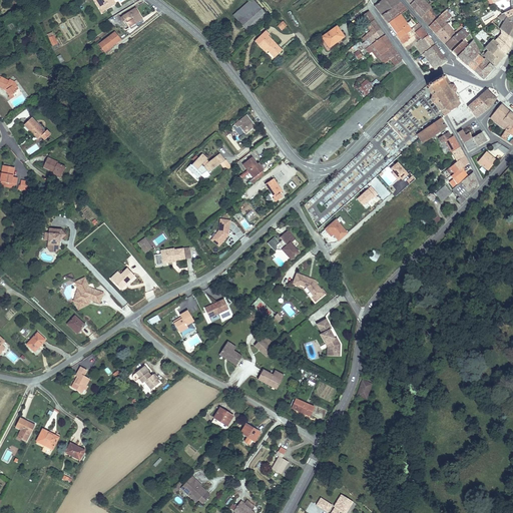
[(98,0),(103,8),(117,0),(98,0)]
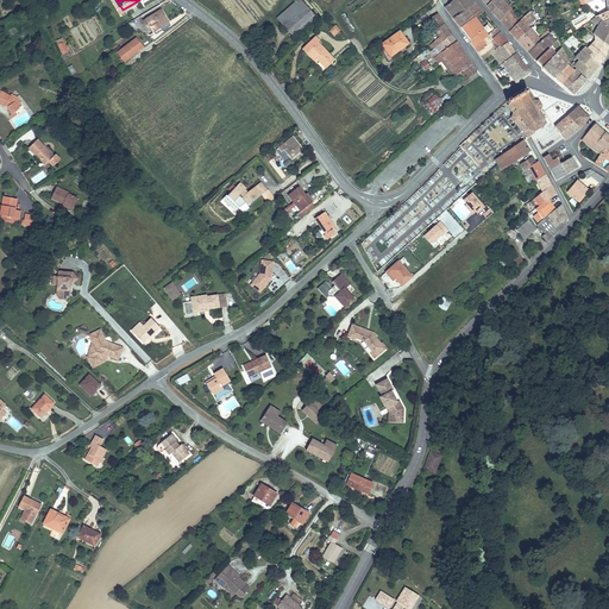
[(315,17),(301,0),(300,0),(277,19),(293,36),(315,17)]
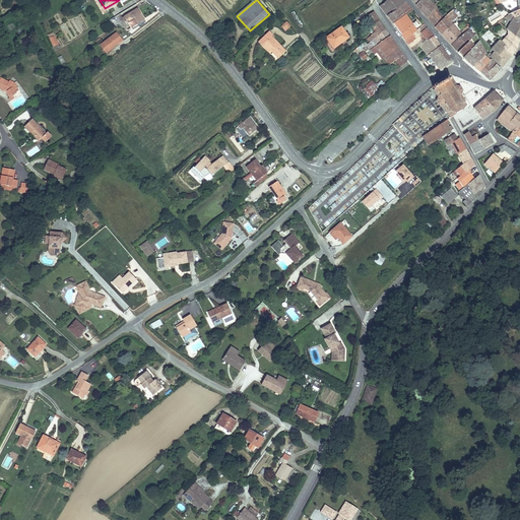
[(390,0),(380,9),(387,19),(405,6),(399,0),(390,0)]
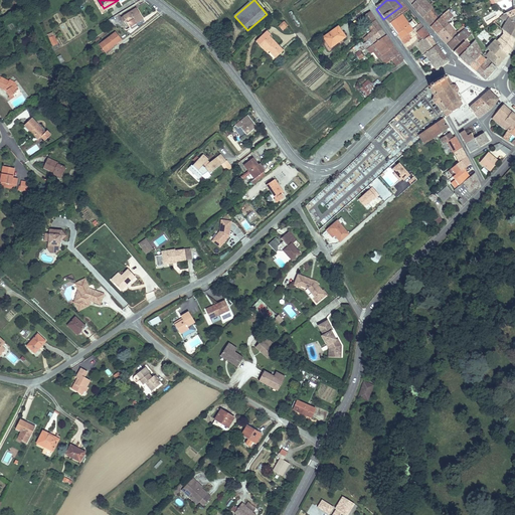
[(404,0),(417,13),(431,29),(440,21),(422,0),(404,0)]
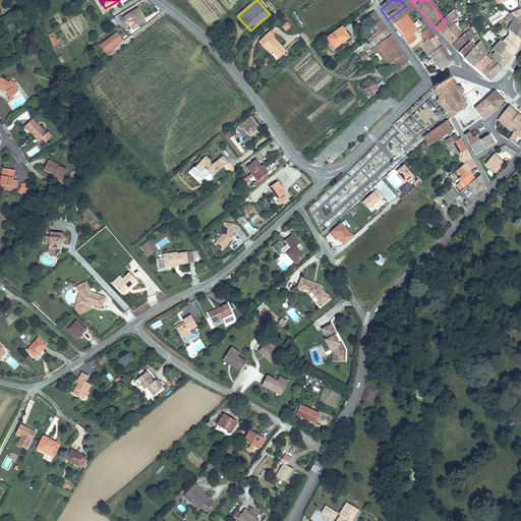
[(135,22),(140,18),(147,12),(139,4),(127,13),(130,17),(135,22)]
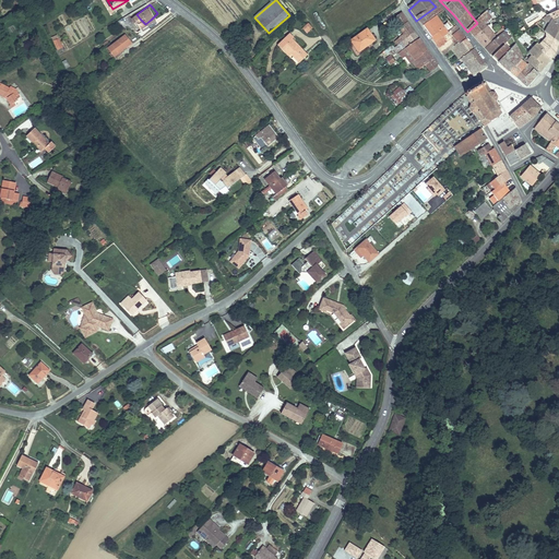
[(436,7),(416,21),(421,28),(435,20),(442,13),(436,7)]
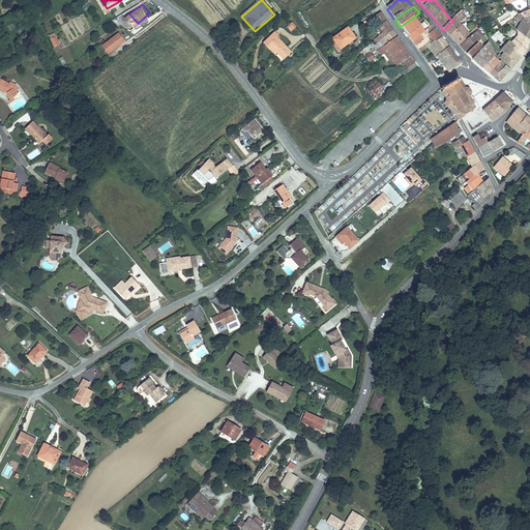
[(523,22),(529,19),(529,6),(526,7),(526,8),(526,12),(516,18),(523,22)]
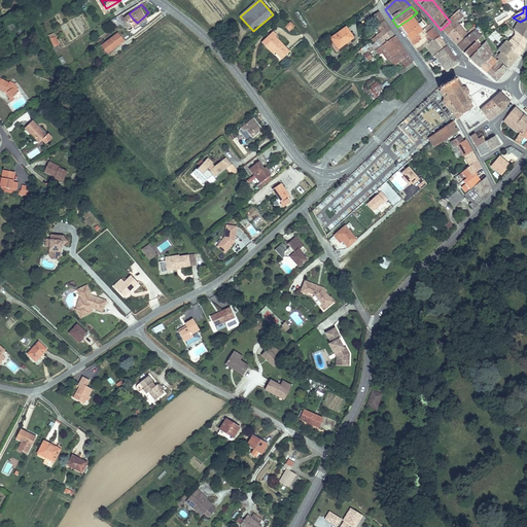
[(511,13),(513,18),(523,12),(523,8),(511,13)]
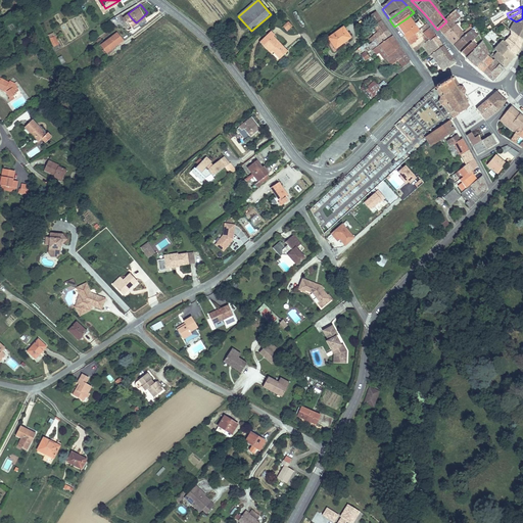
[(293,13),(299,25),(302,22),(296,12),(293,13)]
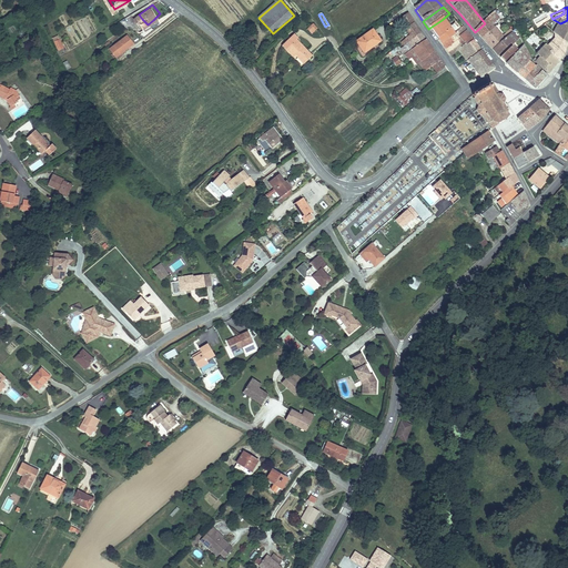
[(414,24),(407,14),(398,21),(405,30),(414,24)]
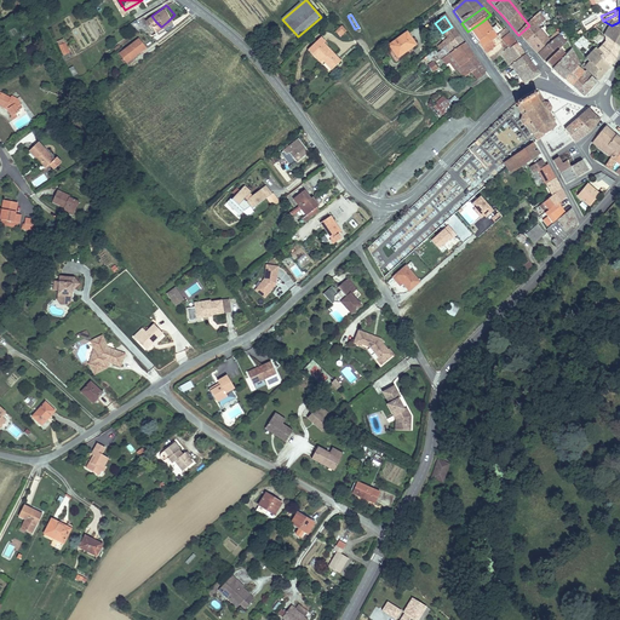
[(529,26),(518,35),(526,42),(540,32),(545,23),(541,19),(544,17),(543,16),(529,26)]
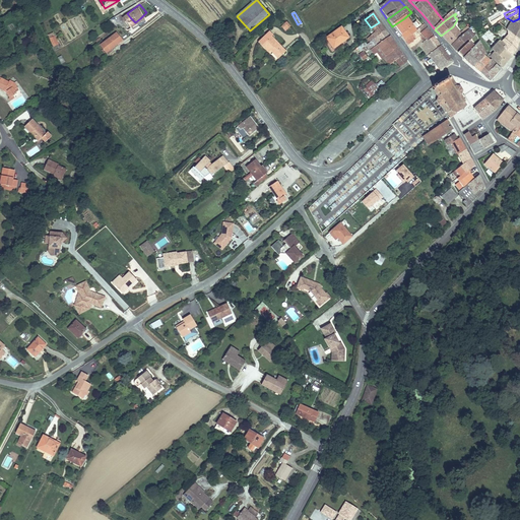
[(509,26),(519,40),(519,39),(519,18),(513,21),(506,17),(498,24),(505,30),(509,26)]
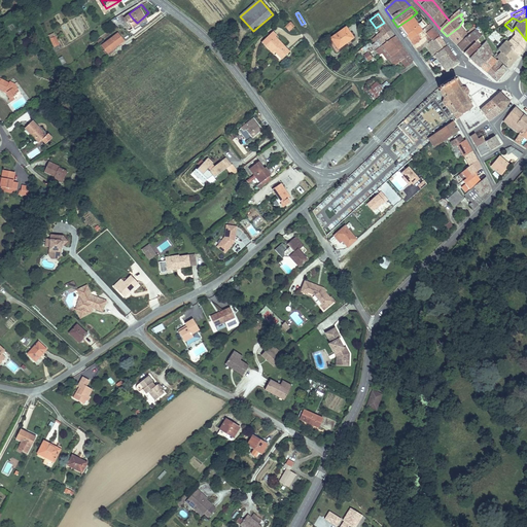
[(410,19),(397,27),(409,41),(410,43),(427,29),(424,26),(419,30),(417,28),(410,19)]
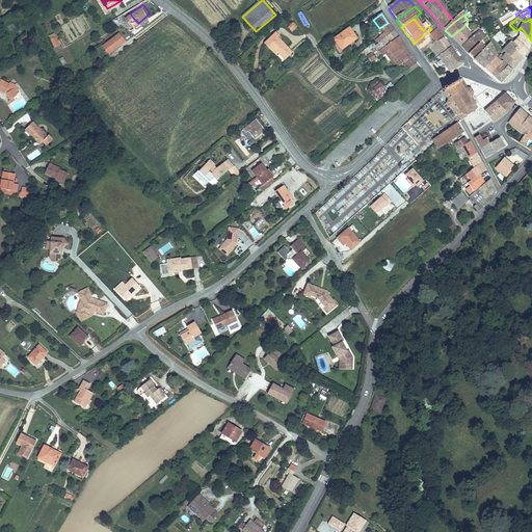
[(374,41),(377,44),(381,41),(384,40),(394,32),(393,31),(388,23),(379,28),(376,31),(380,36),(374,41)]
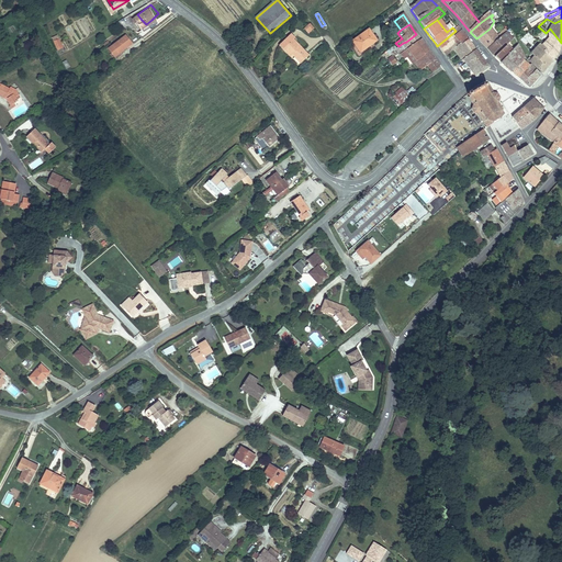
[(369,41),(371,43),(375,40),(367,29),(351,41),(358,48),(369,41)]
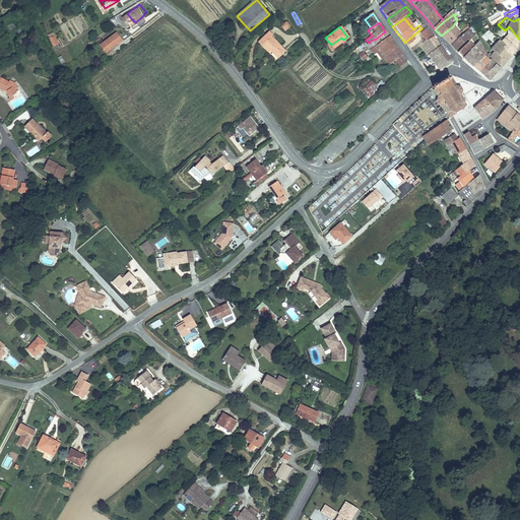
[(421,28),(404,43),(408,48),(411,46),(413,49),(417,45),(420,49),(428,58),(441,48),(434,39),(426,45),(418,37),(427,30),(424,26),(421,28)]
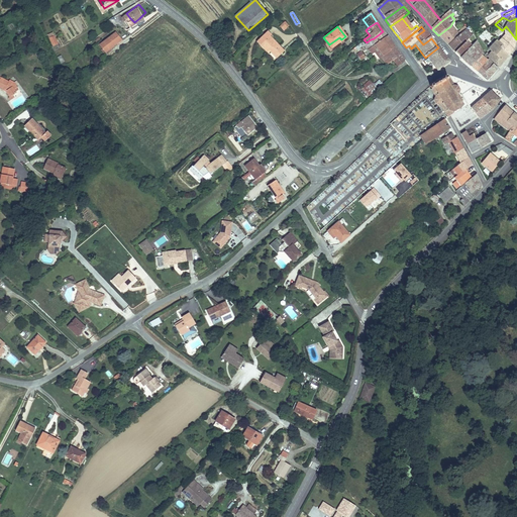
[(450,26),(438,35),(448,46),(462,34),(460,32),(457,35),(450,26)]
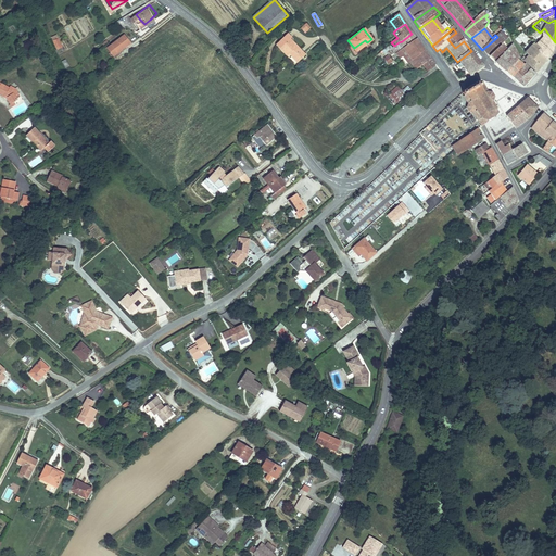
[(545,38),(554,49),(555,42),(544,28),(540,33),(545,37),(545,38)]
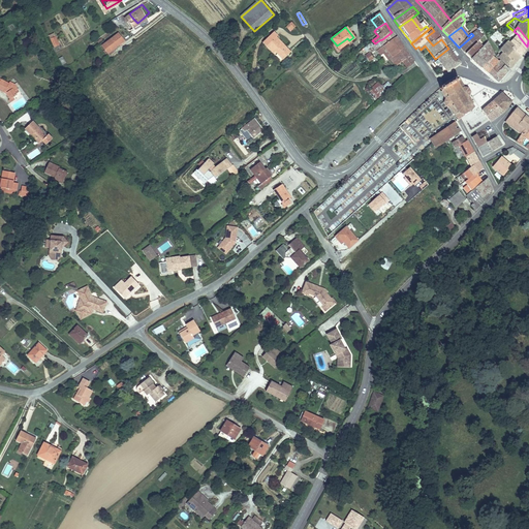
[(56,44),(64,41),(57,29),(50,32),(56,44)]
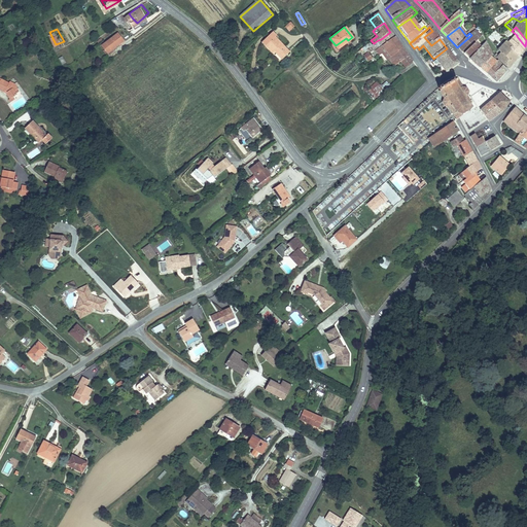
[(112,47),(127,37),(121,29),(107,40),(112,47)]
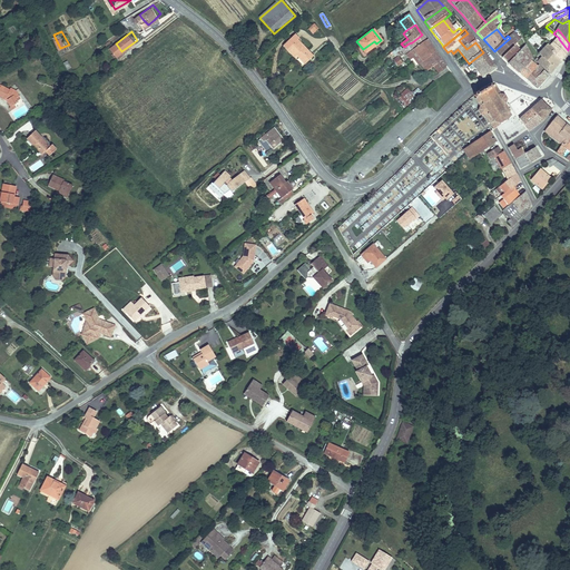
[(510,38),(494,51),(500,57),(511,47),(512,48),(514,47),(521,41),(517,32),(510,38)]
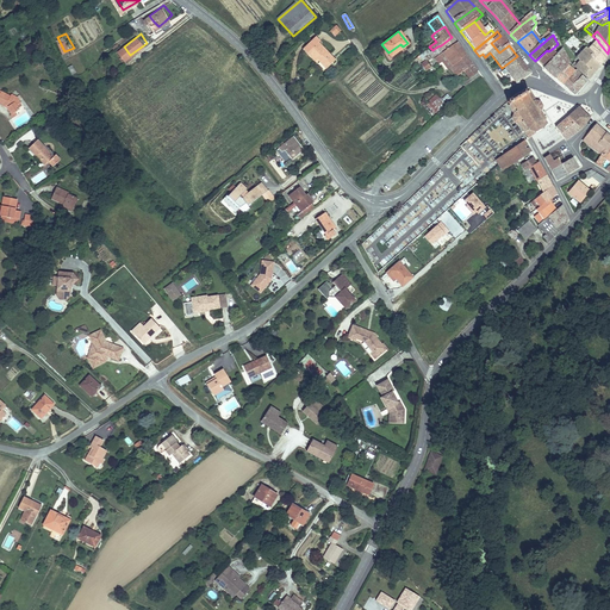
[(505,41),(500,36),(491,43),(499,53),(509,45),(505,41)]
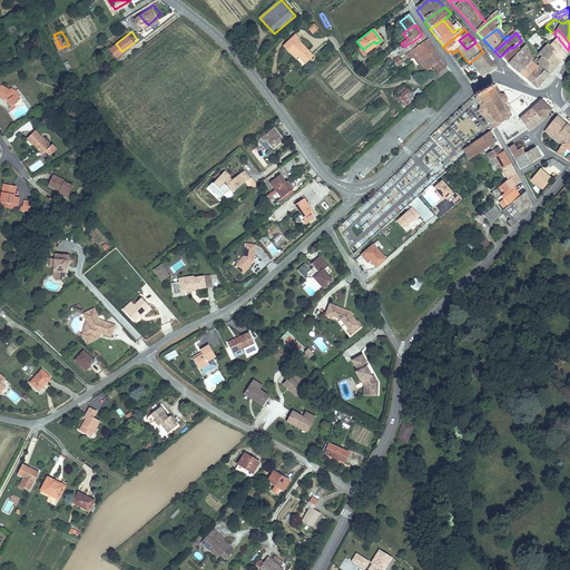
[(306,66),(314,58),(297,40),(298,39),(294,35),(282,47),(294,58),(296,56),(306,66)]
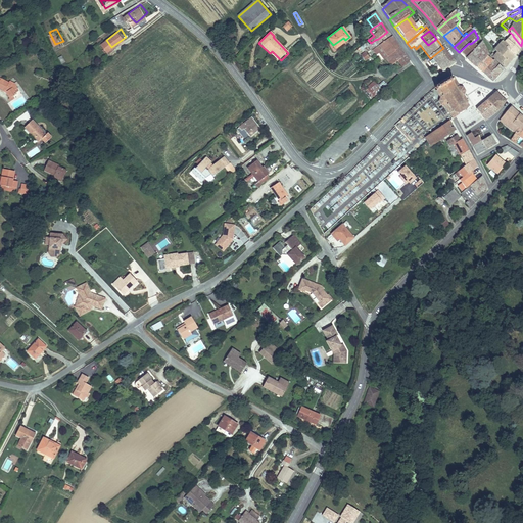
[(391,38),(387,32),(378,39),(382,45),(391,38)]
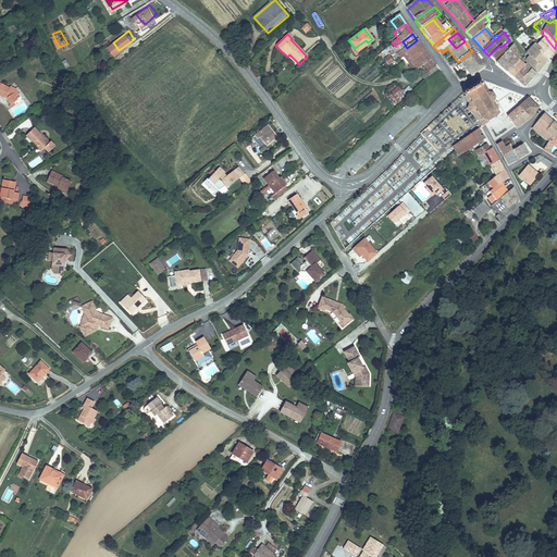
[(541,56),(547,62),(549,60),(551,58),(555,49),(546,38),(546,37),(536,47),(543,53),(541,56)]
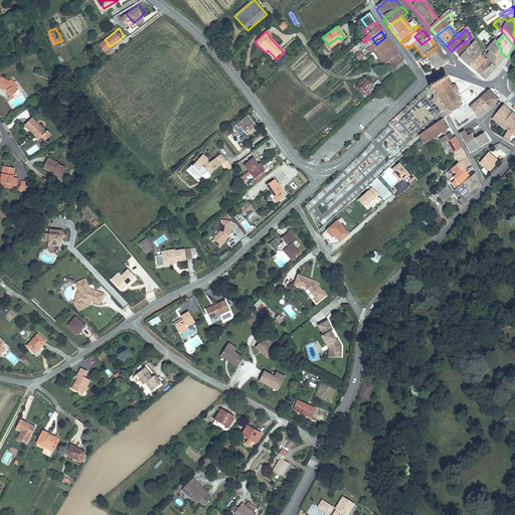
[(330,47),(340,39),(338,37),(328,44),(330,47)]
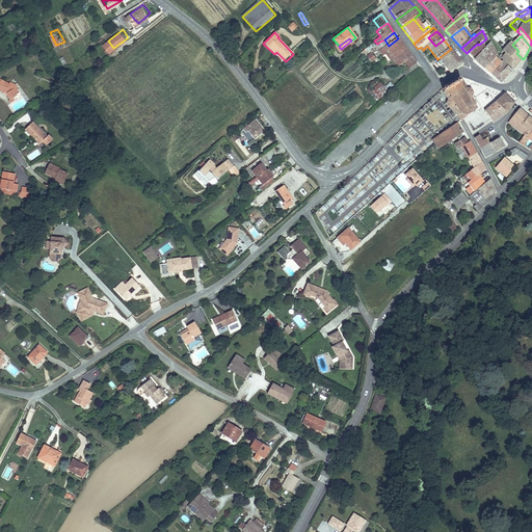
[(377,52),(380,56),(384,53),(388,50),(394,58),(406,50),(398,38),(389,46),(386,47),(377,52)]
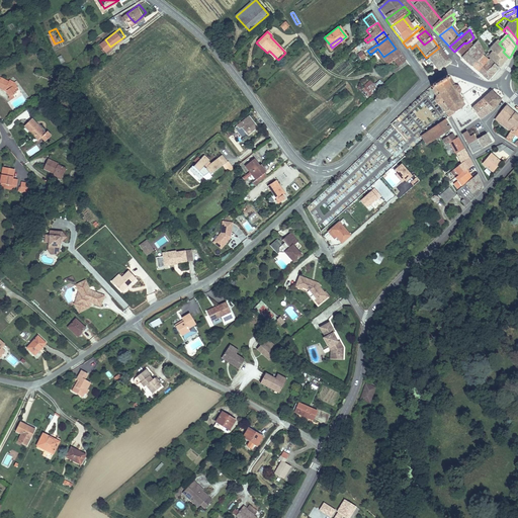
[(366,51),(367,51),(375,46),(371,39),(367,42),(363,47),(366,51)]
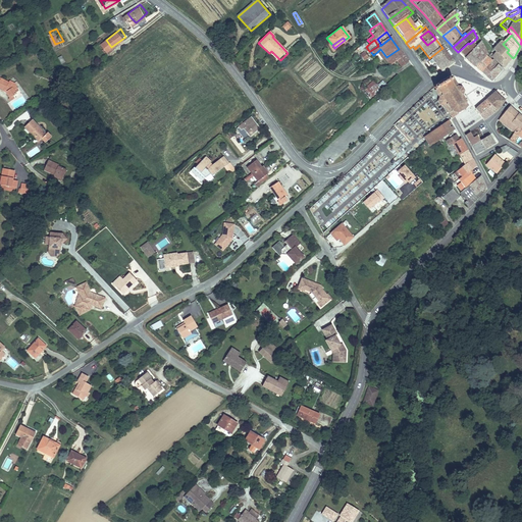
[(471,43),(469,44),(464,49),(467,52),(462,57),(466,60),(476,48),(471,43)]
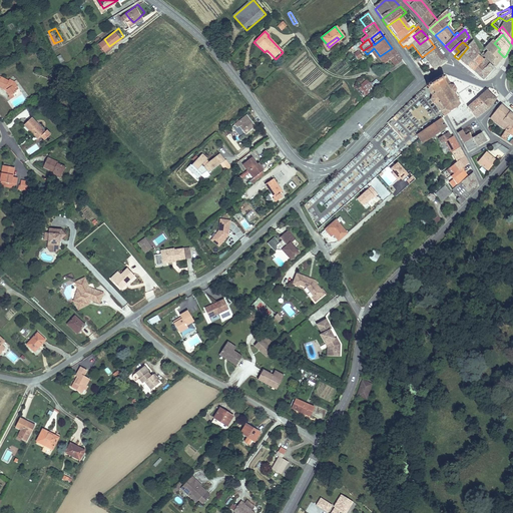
[(468,47),(458,59),(468,67),(477,57),(479,55),(472,42),(468,47)]
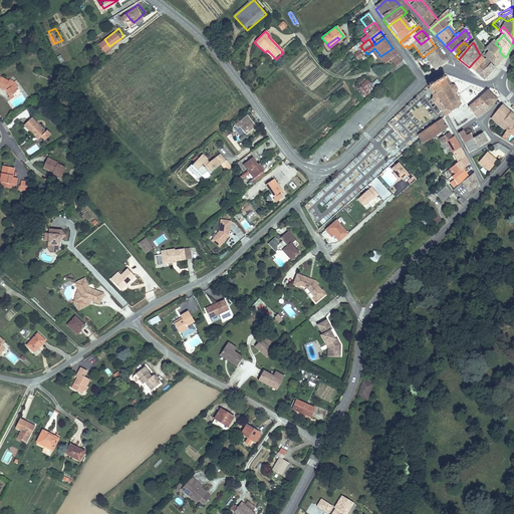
[(483,56),(495,68),(505,57),(499,51),(501,49),(495,43),(494,42),(486,50),(488,53),(486,56),(484,55),(483,56)]
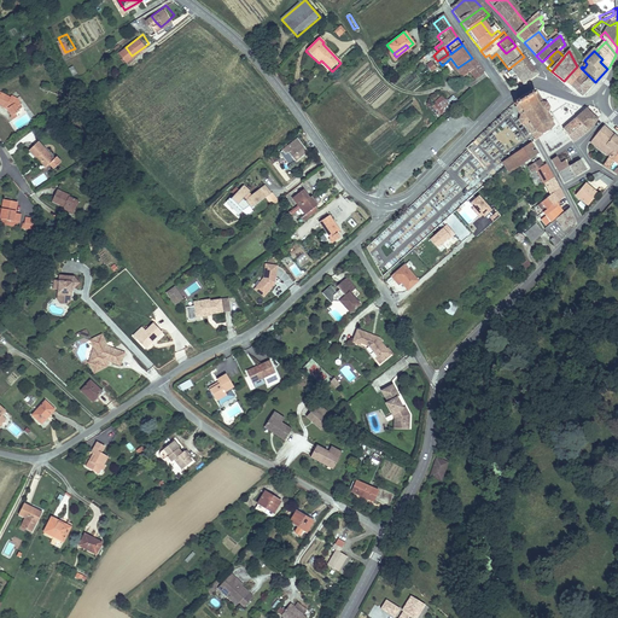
[(489,54),(485,57),(491,64),(500,58),(496,53),(491,58),(489,54)]
